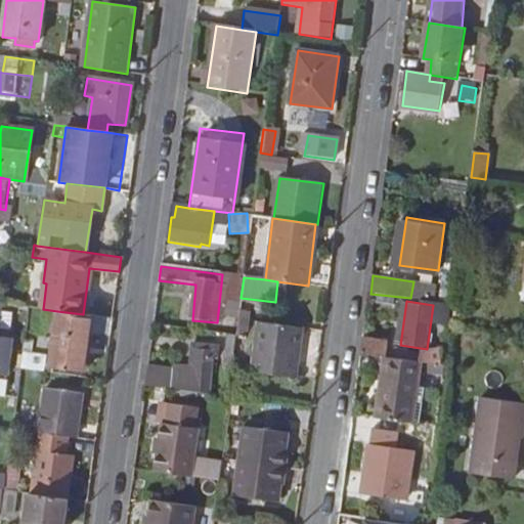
[(0,305),(0,304),(0,303),(0,374),(8,376),(13,338),(0,336),(0,305)]
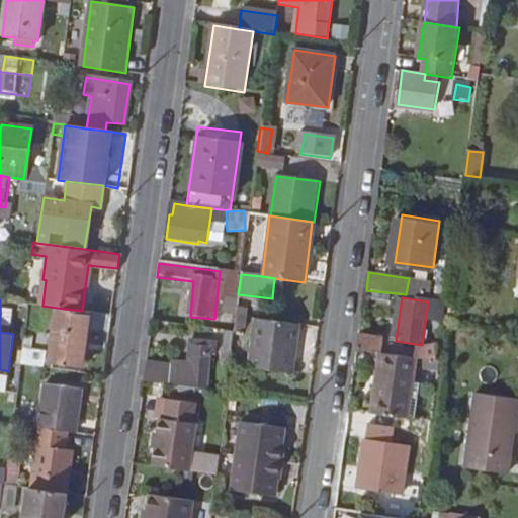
[(436,323),(443,325),(447,299),(441,299),(440,299),(436,323)]
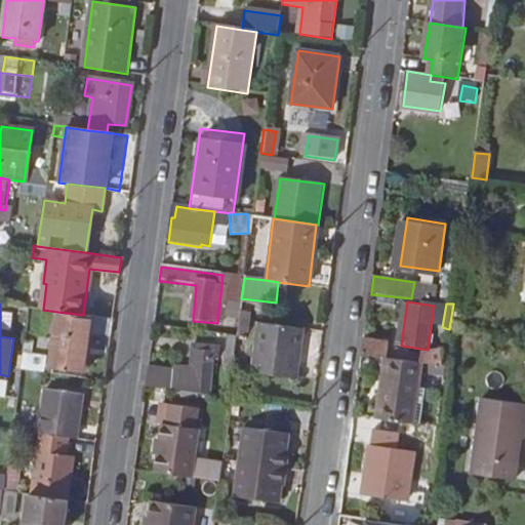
[(89,316),(83,315),(57,312),(49,368),(82,372),(87,333),(89,316)]
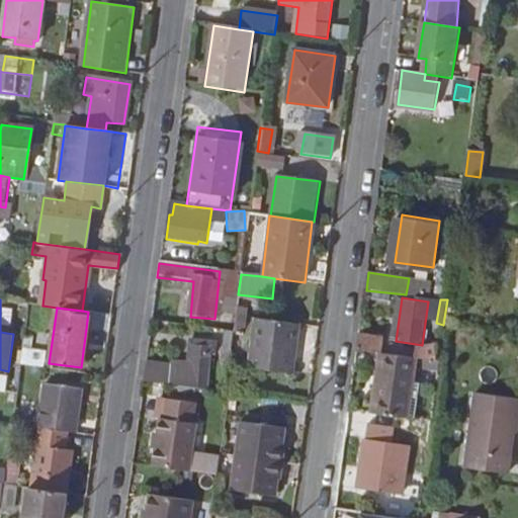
[(109,332),(111,315),(88,312),(86,329),(109,332)]
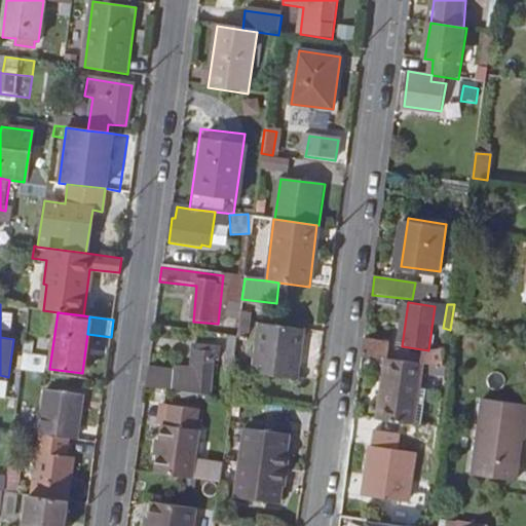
[(258,329),(252,377),(297,382),(304,334),(258,329)]
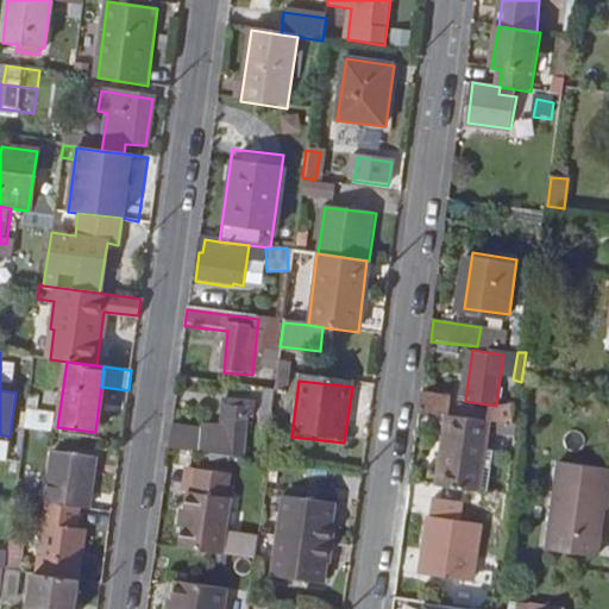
[(263,412),(271,413),(274,394),(265,393),(263,412)]
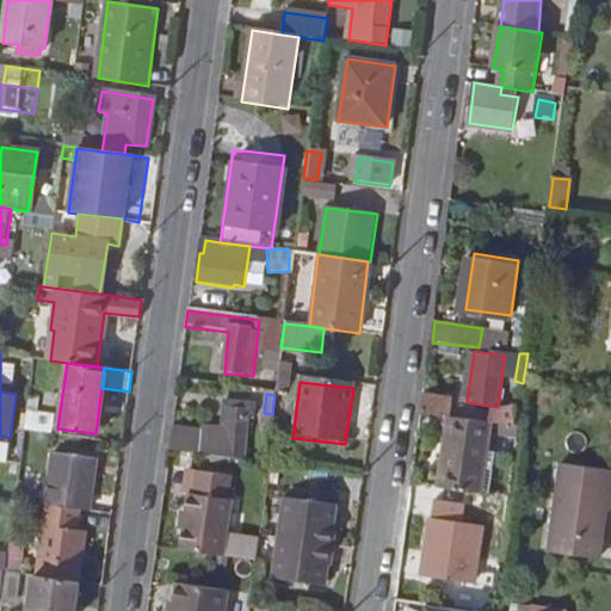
[(425,396),(423,412),(451,417),(454,399),(425,396)]
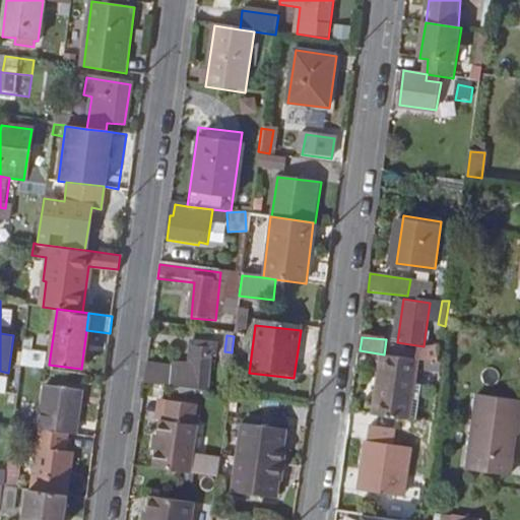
[(420,359),(440,362),(443,345),(438,345),(418,354),(410,352),(410,358),(420,359)]
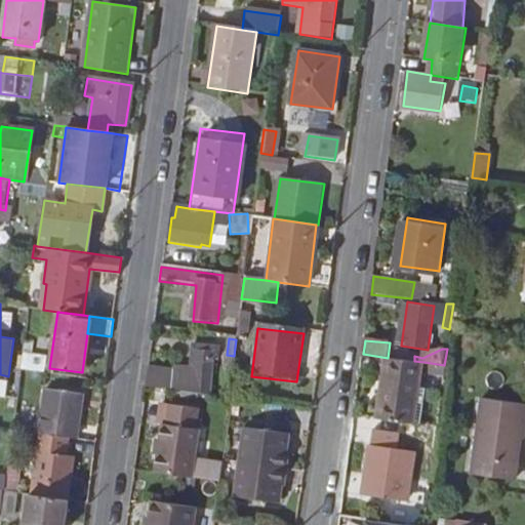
[(148,368),(146,389),(208,397),(208,394),(210,352),(195,351),(194,373),(148,368)]
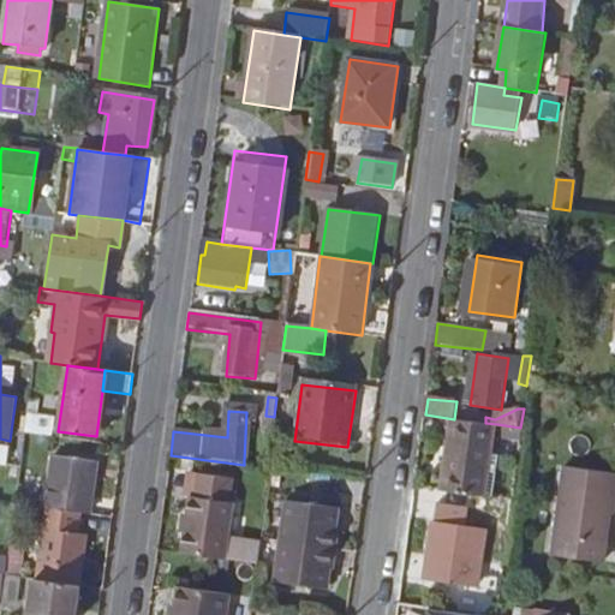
[(24,430),(48,435),(52,418),(28,413),(24,430)]
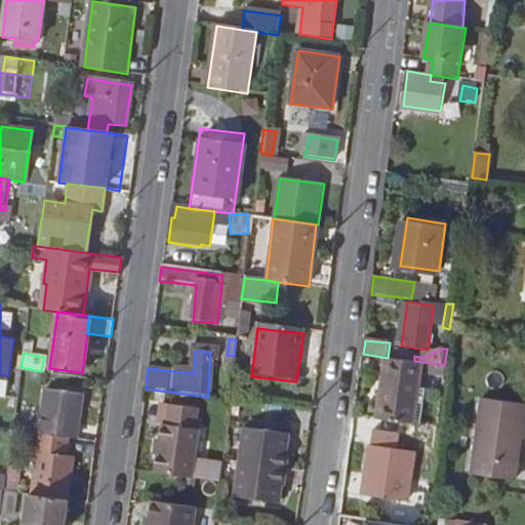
[(389,358),(379,419),(414,426),(425,362),(414,361),(389,358)]
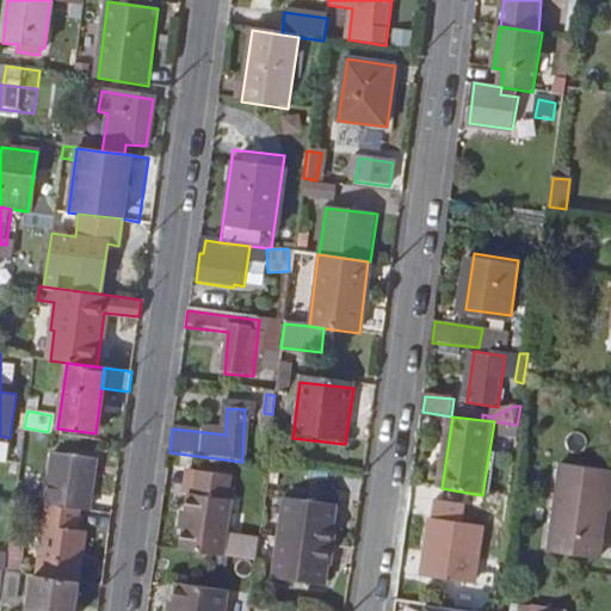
[(55,451),(48,504),(81,508),(90,510),(97,457),(55,451)]
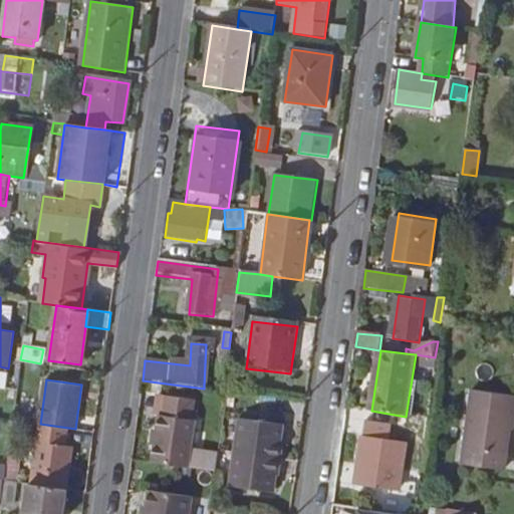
[(513,401),(513,398),(472,393),(463,467),(505,473),(513,401)]
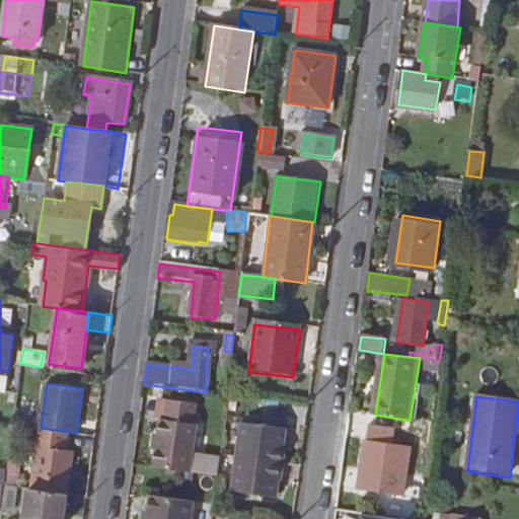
[(164,403),(161,422),(187,426),(190,406),(164,403)]
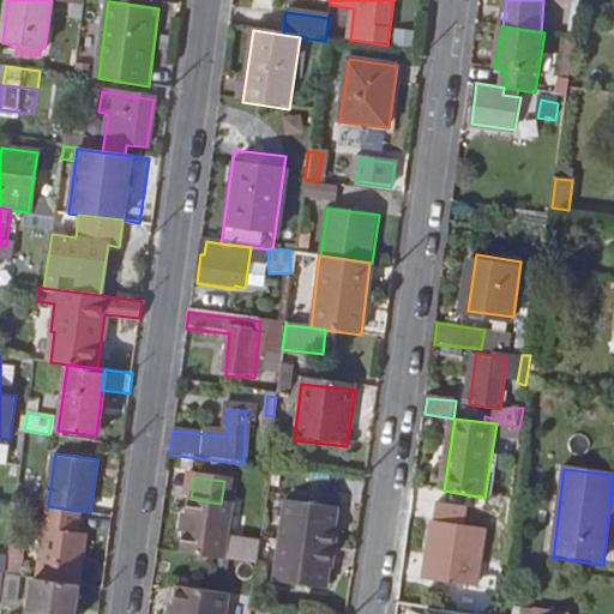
[(186,499),(179,557),(221,563),(254,566),(257,546),(224,541),(229,505),(221,504),(191,499),(186,499)]
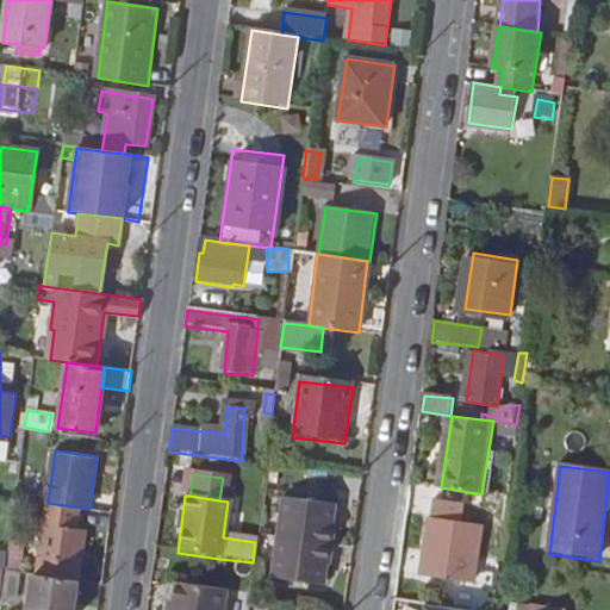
[(325,585),(331,545),(337,505),(285,498),(280,537),(274,579),(325,585)]
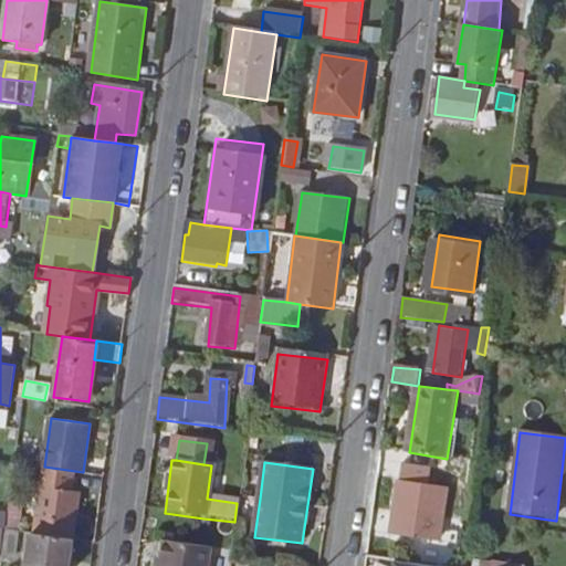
[(75,471),(44,467),(35,533),(73,537),(80,491),(72,490),(75,471)]
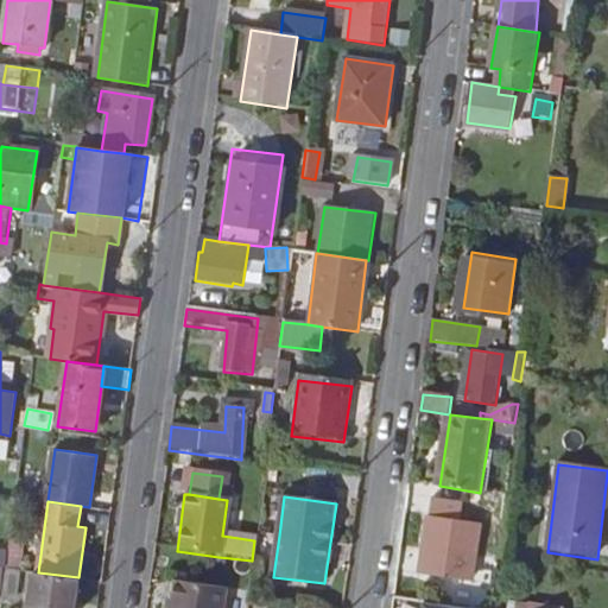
[(434,501),(424,576),(472,583),(480,526),(462,524),(466,505),(434,501)]
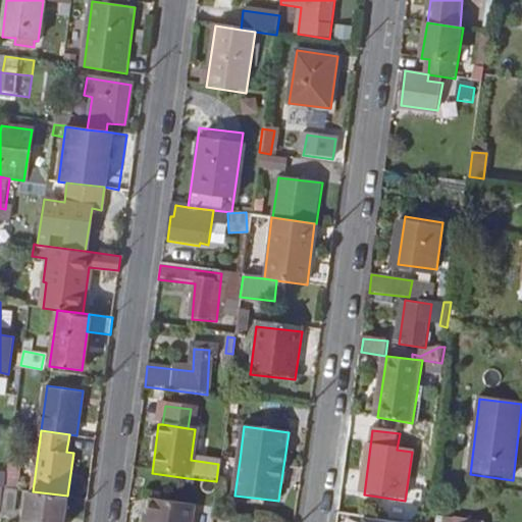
[(15,488),(4,487),(1,512),(12,513),(15,488)]
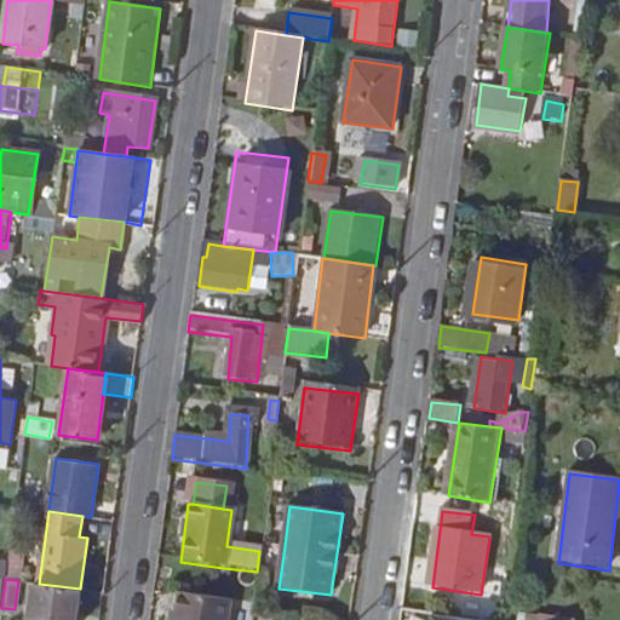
[(74,619),(80,589),(39,584),(35,583),(29,619),(74,619)]
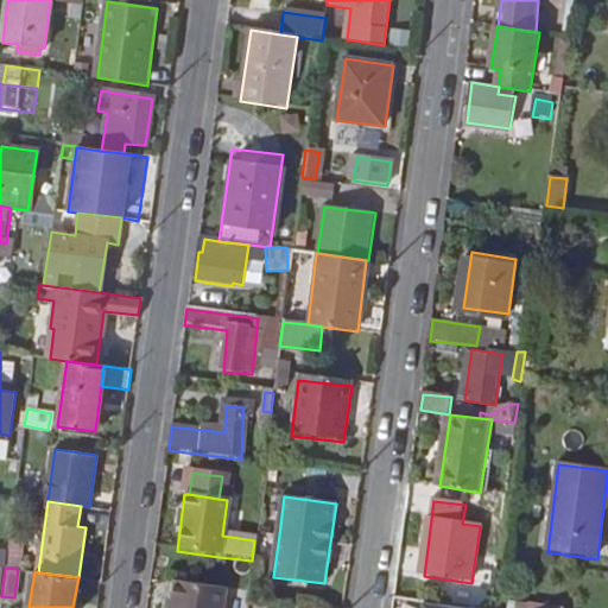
[(220,607),(223,590),(172,583),(168,607),(220,607)]
